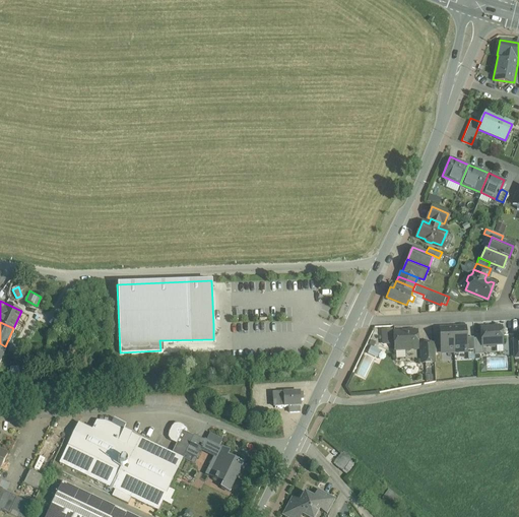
[(494,324),(492,326),(480,327),(480,336),(481,343),(489,342),(490,344),(494,344),(496,342),(502,342),(501,326),(499,324),(494,324)]
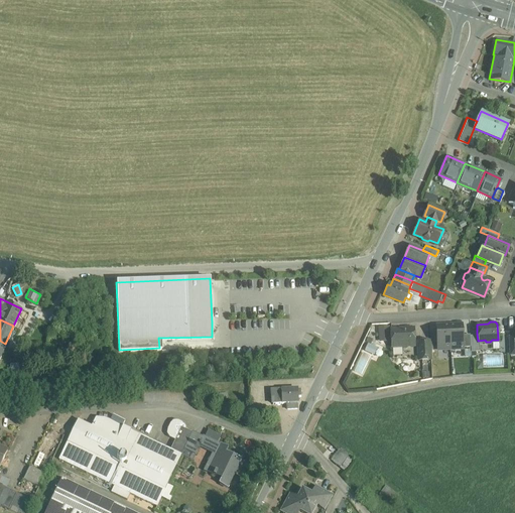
[(461,324),(448,325),(449,347),(463,346),(462,334),(461,324)]
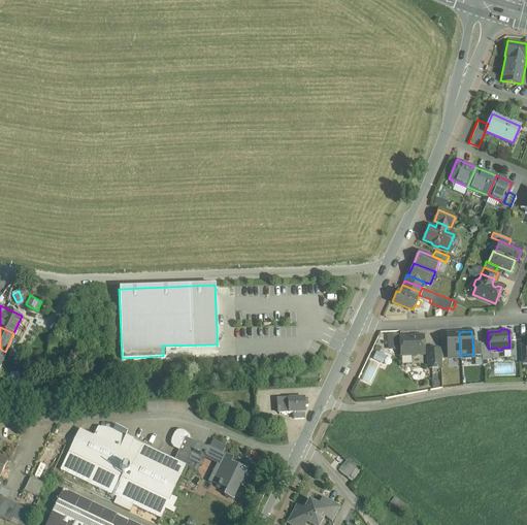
[(459,332),(446,332),(447,355),(460,355),(459,332)]
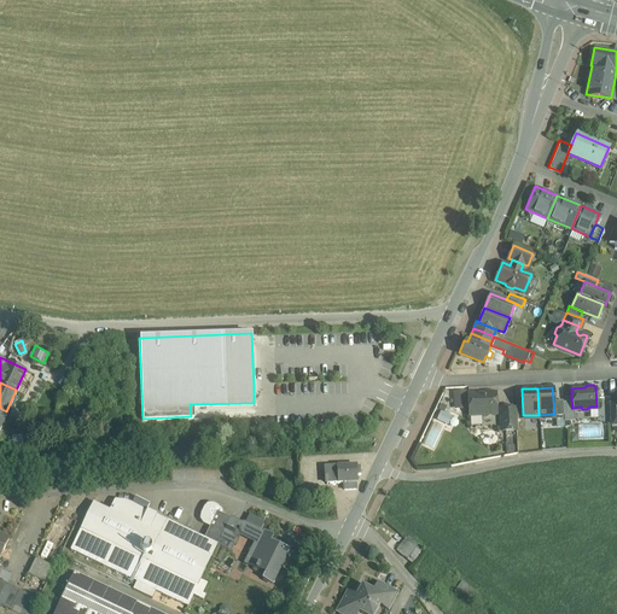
[(483,393),(469,393),(470,424),(479,424),(478,413),(481,414),(485,414),(487,411),(495,411),(494,392),(492,391),(484,391),(483,393)]
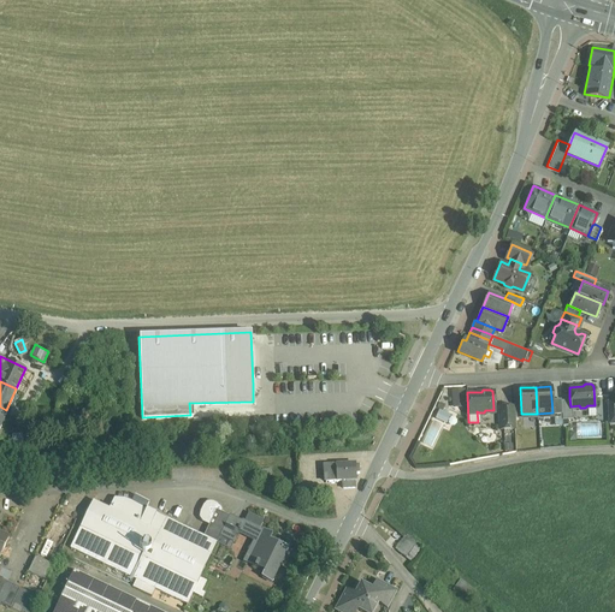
[(560,397),(551,398),(553,413),(561,413),(561,398),(560,397)]
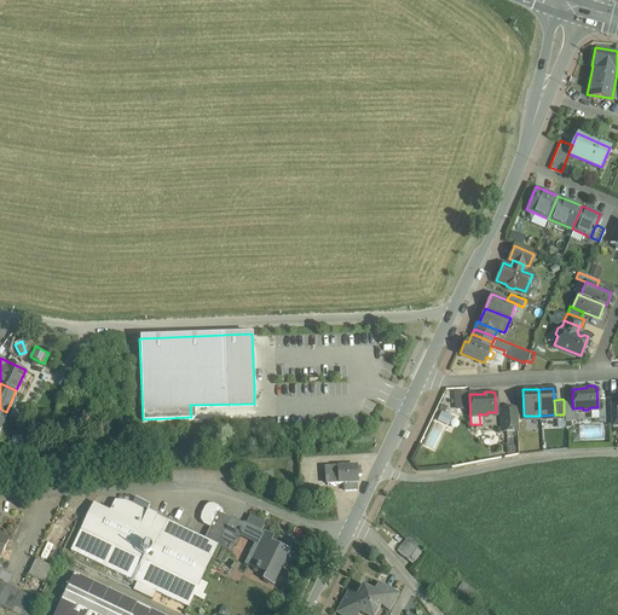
[(572,400),(564,400),(564,415),(564,419),(575,419),(573,408),(572,400)]
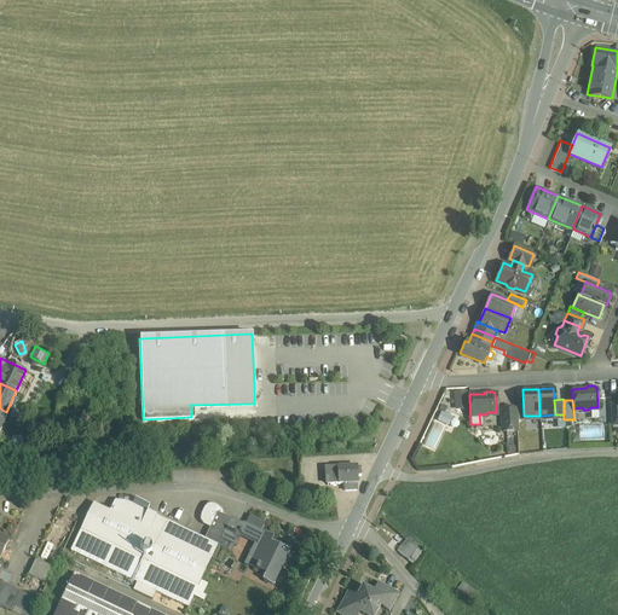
[(515,407),(501,407),(502,429),(517,429),(515,407)]
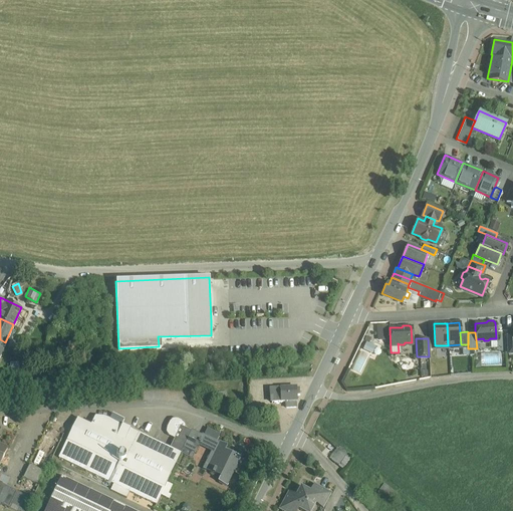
[(361,347),(370,352),(375,344),(365,339),(361,347)]
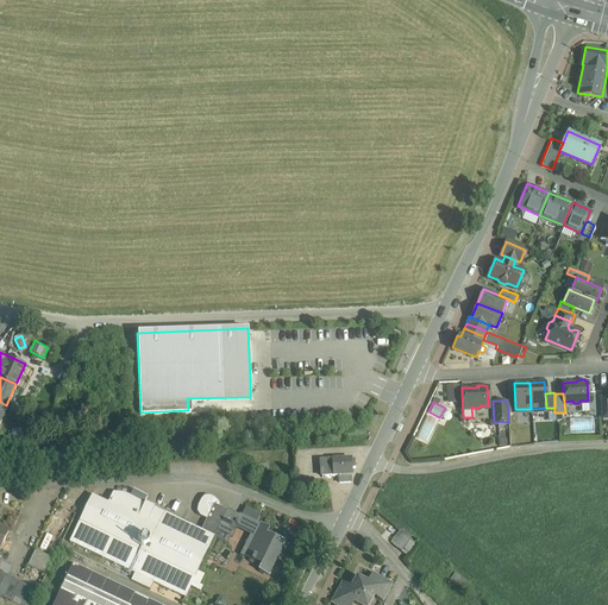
[(350,457),(319,458),(320,467),(319,467),(319,470),(321,470),(321,474),(338,473),(338,480),(350,480),(350,473),(351,473),(350,466),(355,466),(353,457),(350,458),(350,457)]
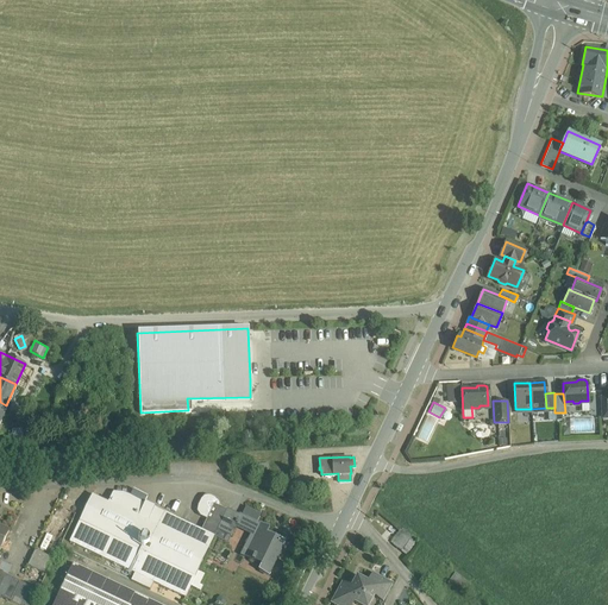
[(202,529),(124,491),(112,490),(107,500),(91,492),(85,506),(68,539),(133,571),(130,578),(149,587),(152,579),(185,594),(213,534),(204,529),(202,529)]
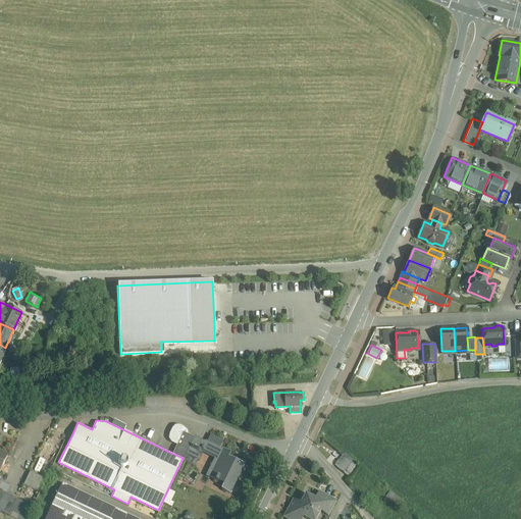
[(178,423),(174,424),(171,427),(169,432),(168,436),(171,440),(176,444),(173,451),(173,454),(174,454),(186,432),(188,433),(188,430),(185,426),(178,423)]
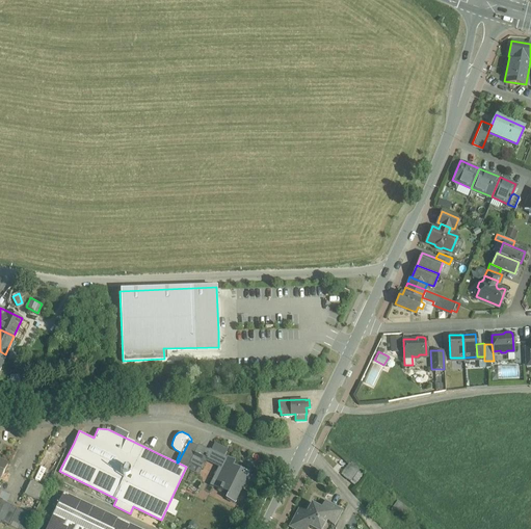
[(189,441),(178,463),(186,467),(189,459),(196,444),(191,442),(189,441)]
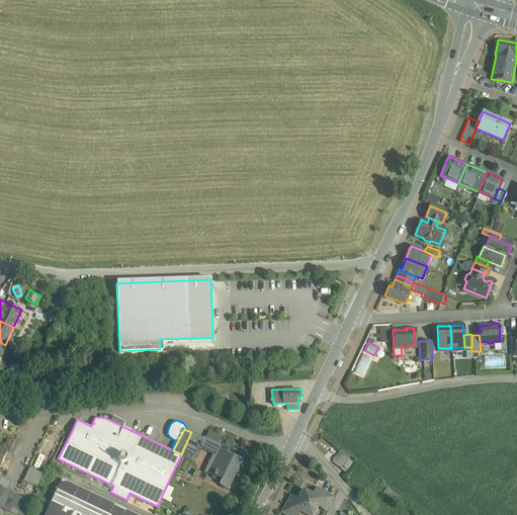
[(202,437),(191,431),(191,432),(184,447),(195,453),(200,444),(203,437),(202,437)]
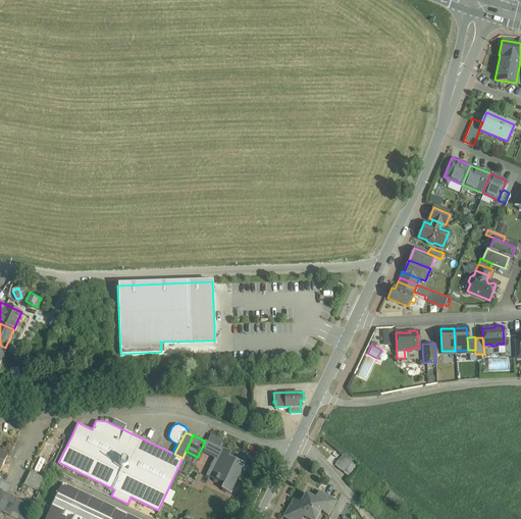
[(229,451),(221,447),(221,448),(205,439),(204,440),(205,440),(202,448),(210,452),(211,450),(218,453),(209,473),(216,476),(215,478),(217,479),(218,477),(224,480),(221,487),(229,490),(244,462),(227,455),(229,451)]
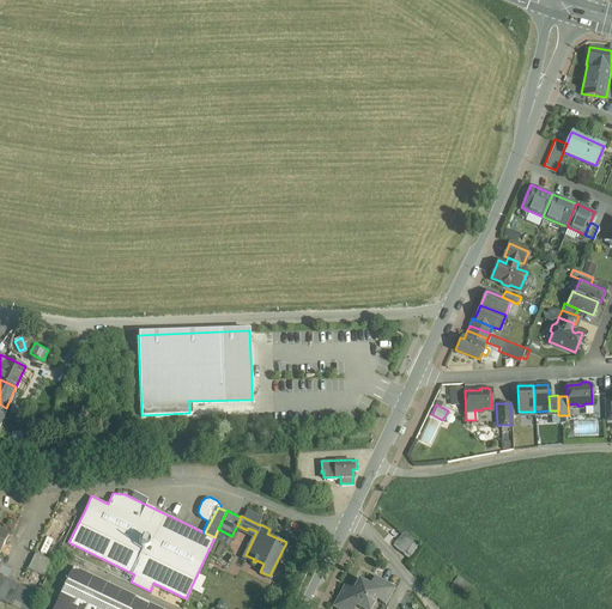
[(419,541),(404,529),(394,541),(399,544),(398,546),(408,555),(419,541)]
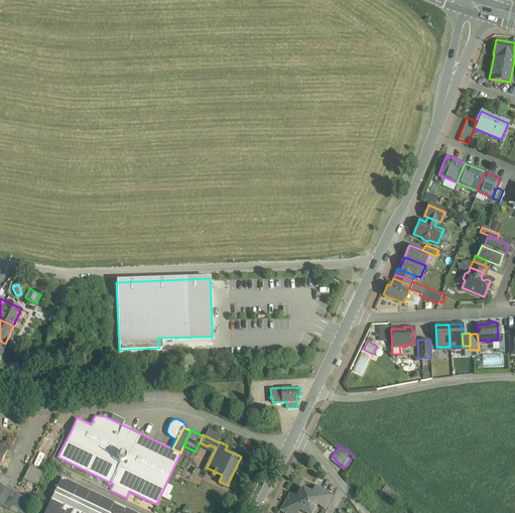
[(29,465),(23,477),(38,484),(44,472),(29,465)]
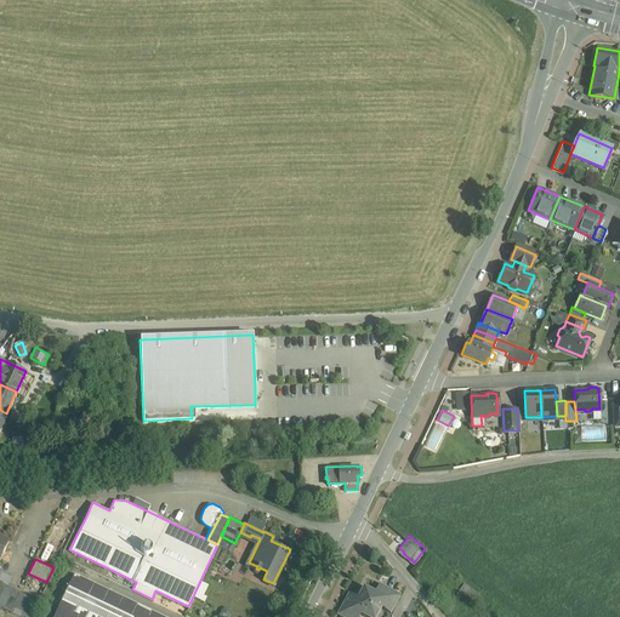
[(140,605),(74,573),(51,616),(106,616),(108,613),(115,616),(119,616),(126,603),(137,609),(140,605)]
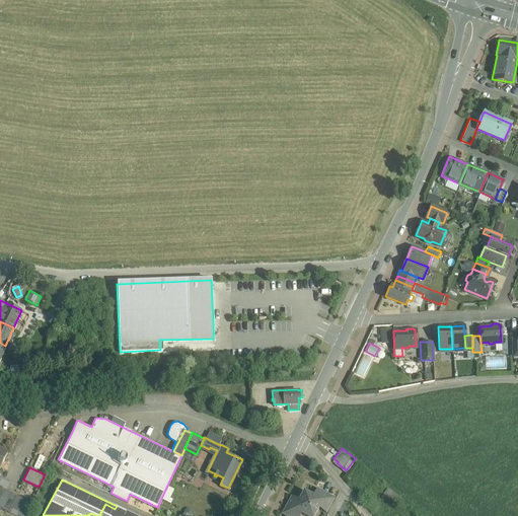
[(169,500),(174,487),(168,484),(162,497),(169,500)]
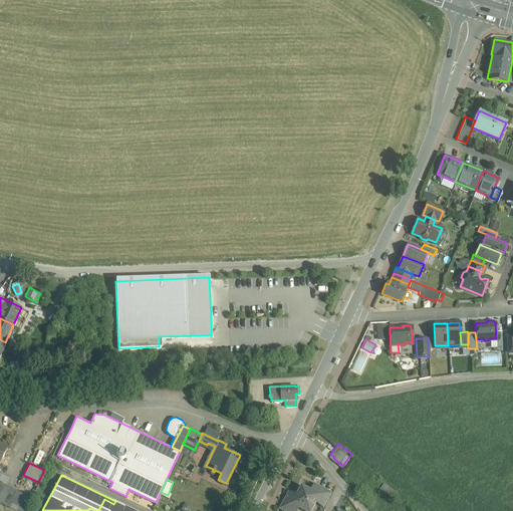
[(16,489),(0,481),(0,502),(8,506),(16,489)]
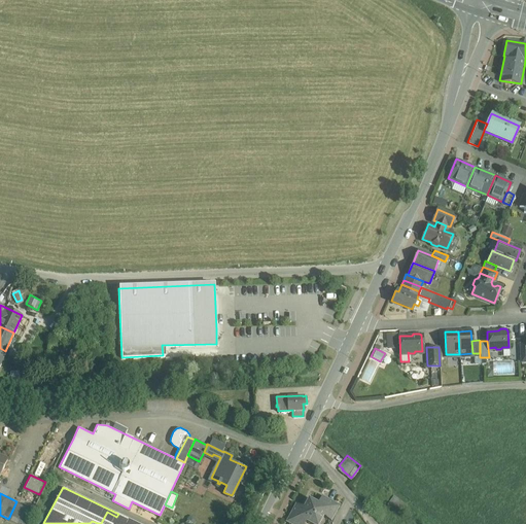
[(404,501),(394,494),(387,502),(397,511),(404,501)]
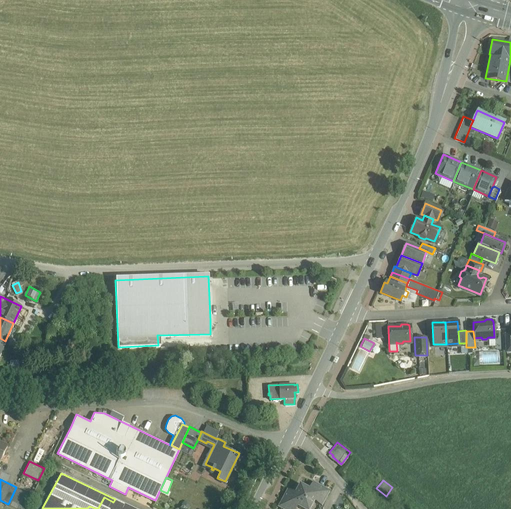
[(308,488),(299,484),(295,492),(290,501),(296,505),(303,508),(308,508),(313,500),(321,485),(316,483),(314,486),(311,484),(308,488)]
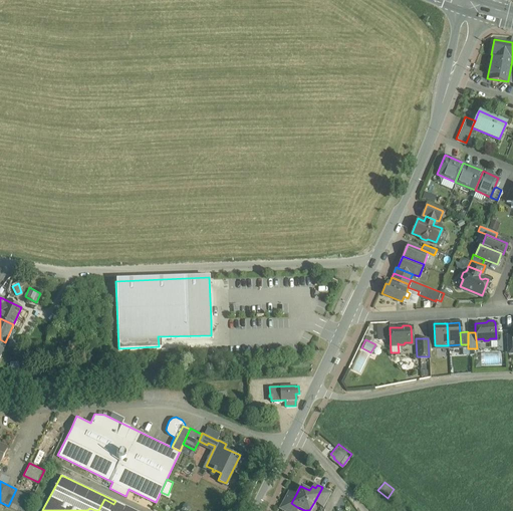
[(330,492),(322,487),(314,502),(322,506),(330,492)]
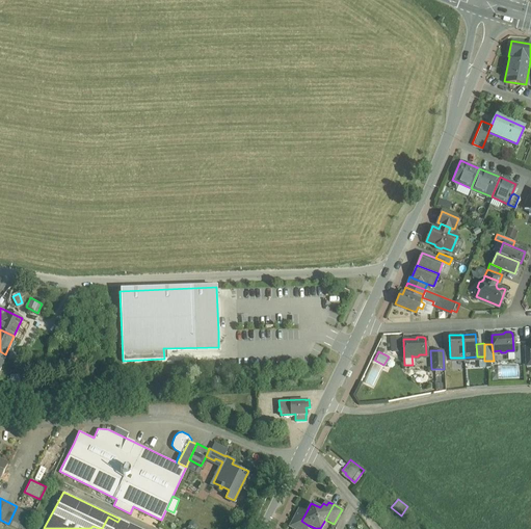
[(25,511),(17,506),(8,524),(19,528),(25,528),(33,513),(26,510),(25,511)]
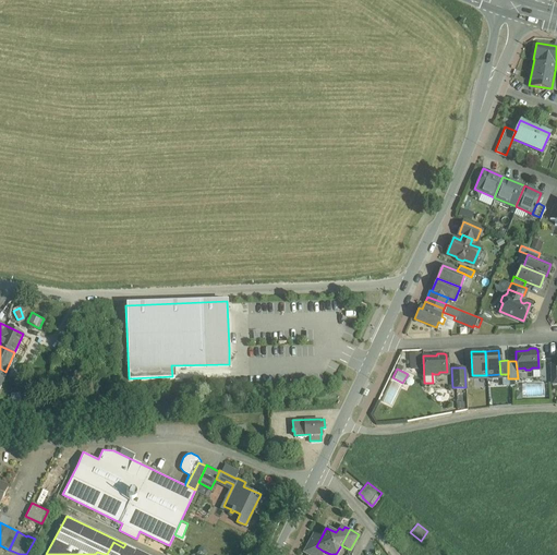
[(313,532),(303,551),(311,554),(319,554),(323,551),(316,546),(322,537),(313,532)]
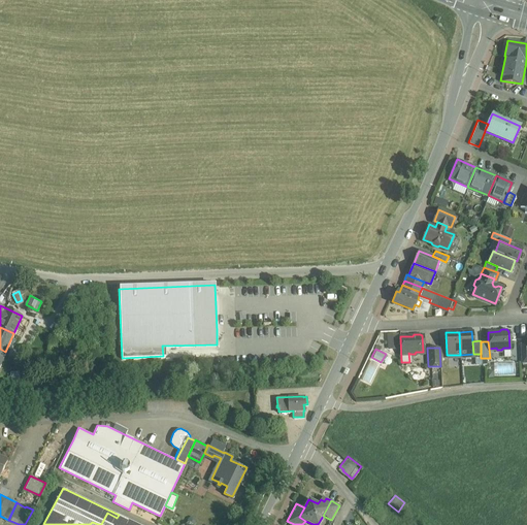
[(101,524),(98,524),(92,522),(90,524),(112,524),(117,518),(107,513),(101,524)]
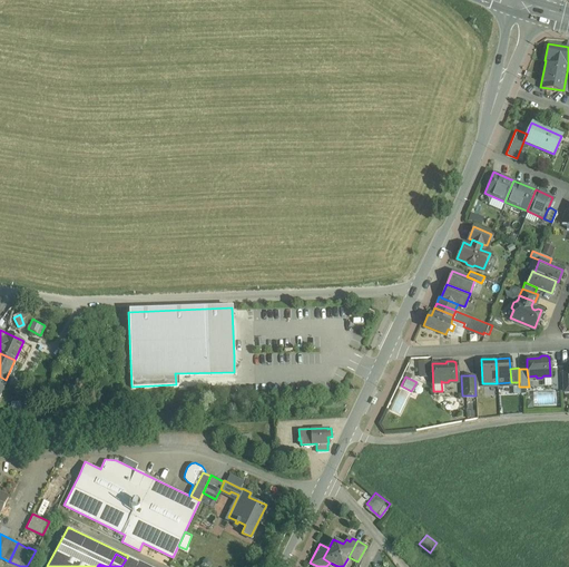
[(151,566),(128,556),(126,559),(121,566),(151,566)]
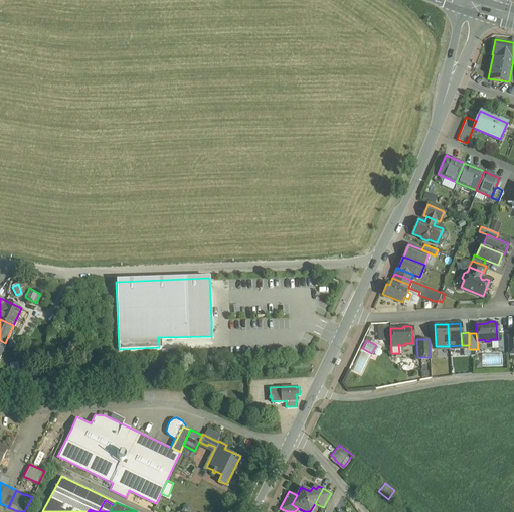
All buildings are outlined.
